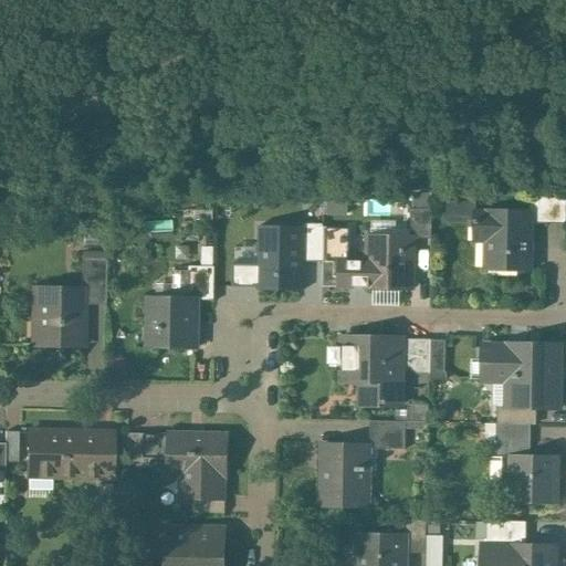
[(565,197),(530,197),(528,211),(530,211),(530,223),(565,224),(565,197)]
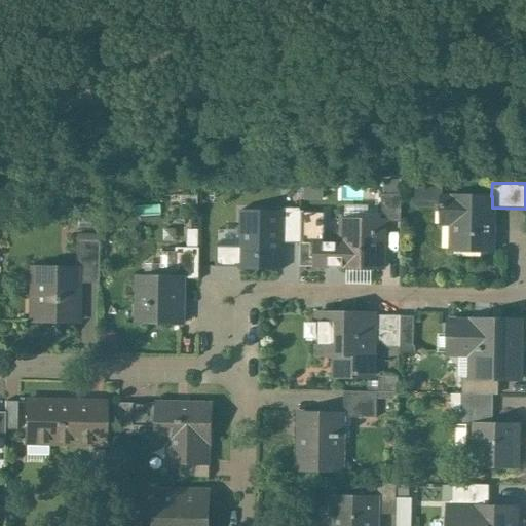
[(401,193),(380,195),(380,220),(382,220),(382,222),(400,222),(401,193)]
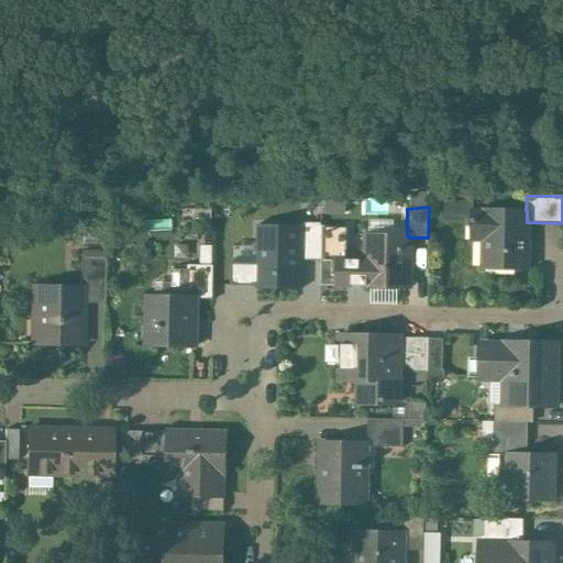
[(526,210),(472,210),(471,242),(484,242),(483,268),(527,269),(527,222),(527,210),(526,210)]
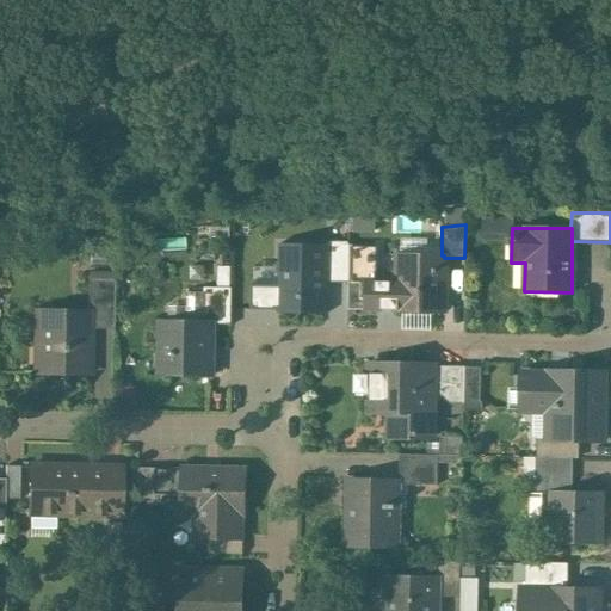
[(349,242),(325,241),(325,265),(326,266),(326,283),(347,283),(347,246),(349,242)]
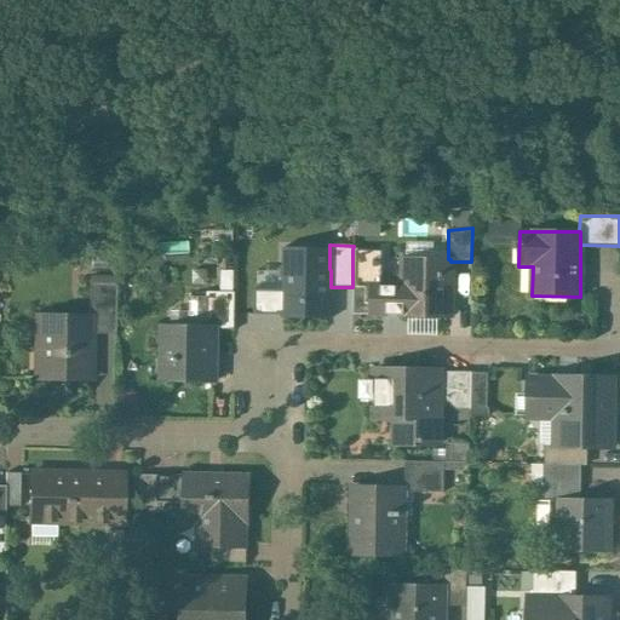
[(383,250),(352,250),(352,287),(352,315),(382,315),(382,314),(402,314),(402,313),(407,313),(408,296),(402,296),(403,286),(382,286),(383,250)]
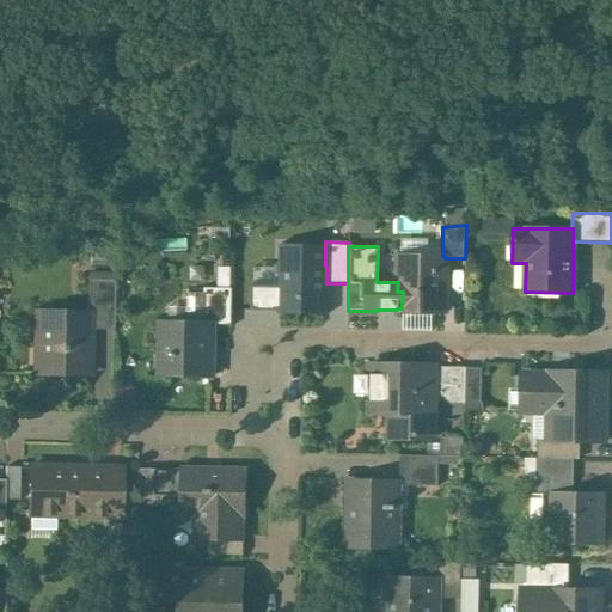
[(442,256),(398,256),(398,282),(397,292),(403,292),(402,308),(397,308),(397,310),(397,312),(444,312),(445,258),(445,256),(442,256)]
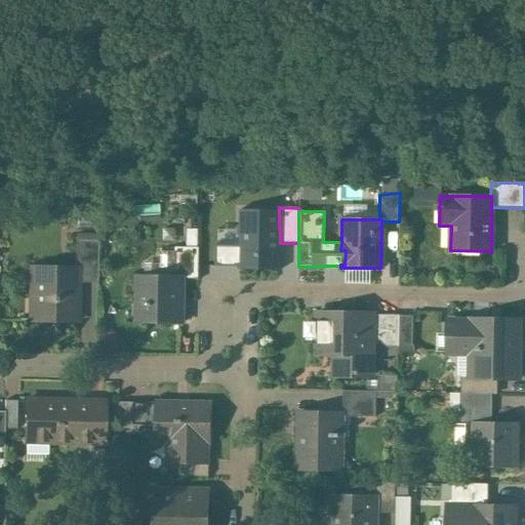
[(279,228),(239,228),(239,269),(279,270),(280,243),(280,229),(279,228)]
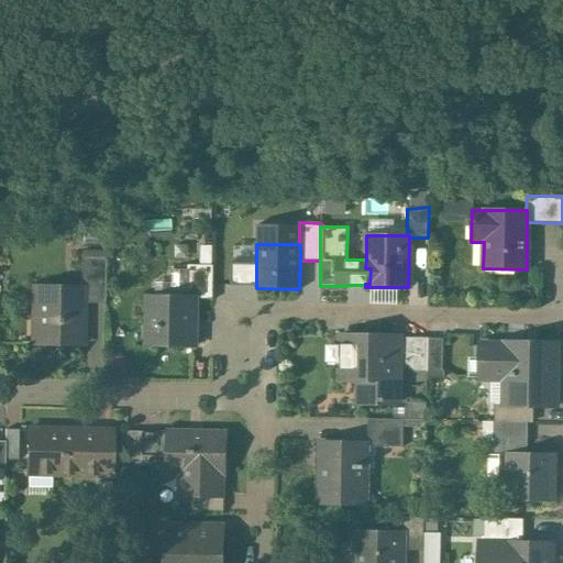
[(105,258),(80,258),(80,287),(83,287),(81,302),(103,304),(105,258)]
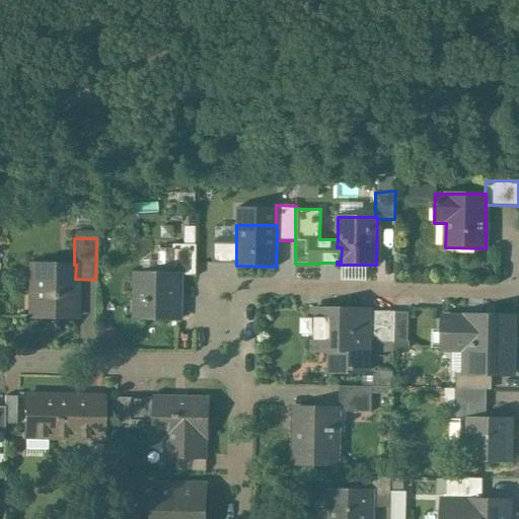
[(196,244),(172,244),(172,274),(178,274),(178,275),(195,275),(196,244)]
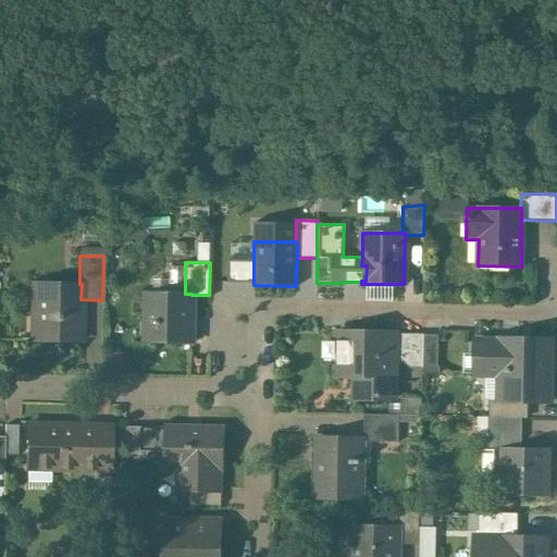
[(79,284),(33,283),(32,341),(81,341),(81,299),(82,284),(79,284)]
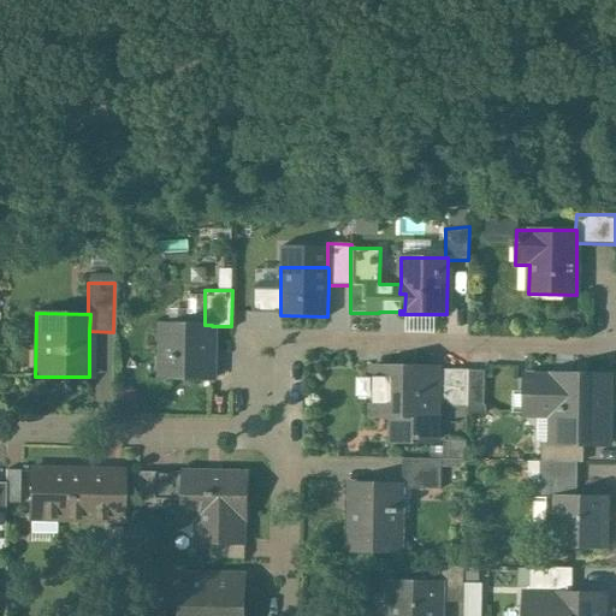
[(205,325),(161,324),(161,357),(170,357),(170,378),(212,379),(212,326),(212,325),(205,325)]
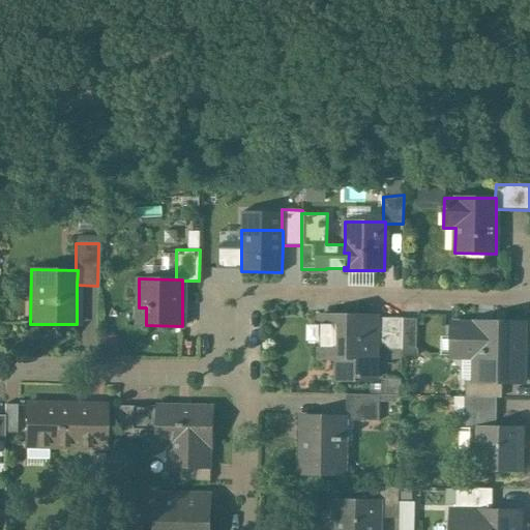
[(376,320),(320,319),(320,347),(333,347),(333,357),(344,357),(344,379),(375,380),(375,344),(376,321),(376,320)]
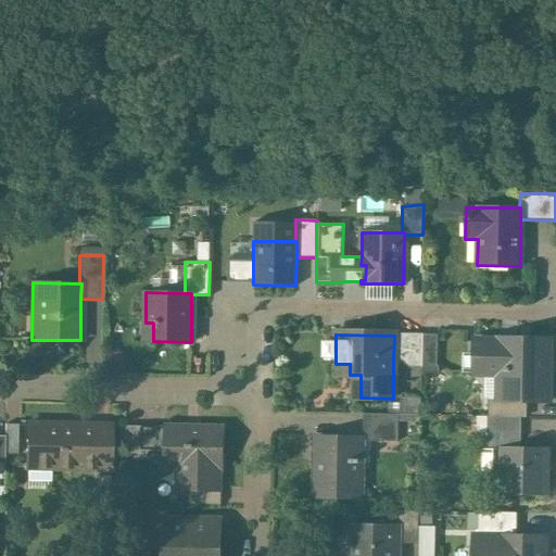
[(422,337),(394,337),(393,361),(402,361),(408,367),(421,367),(421,364),(422,337)]
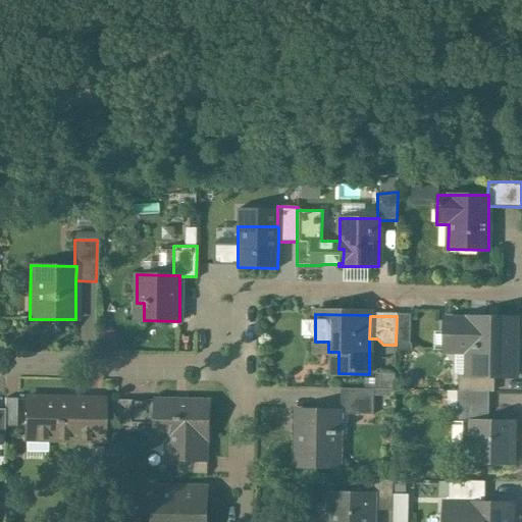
[(411,316),(397,316),(396,342),(410,342),(411,316)]
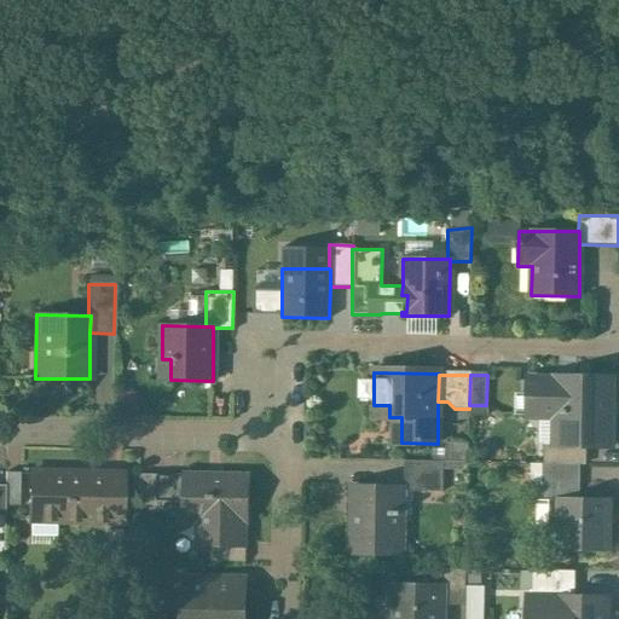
[(608,377),(555,376),(555,380),(526,380),(526,416),(550,416),(550,444),(559,444),(560,444),(559,446),(583,446),(609,447),(611,414),(608,414),(608,377)]
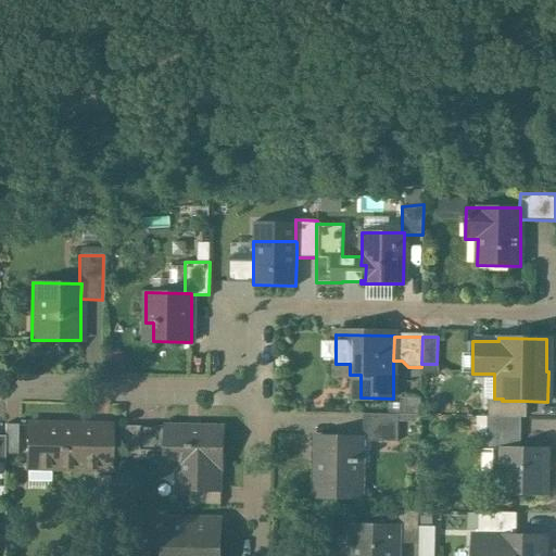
[(420,397),(400,397),(400,415),(420,415),(420,397)]
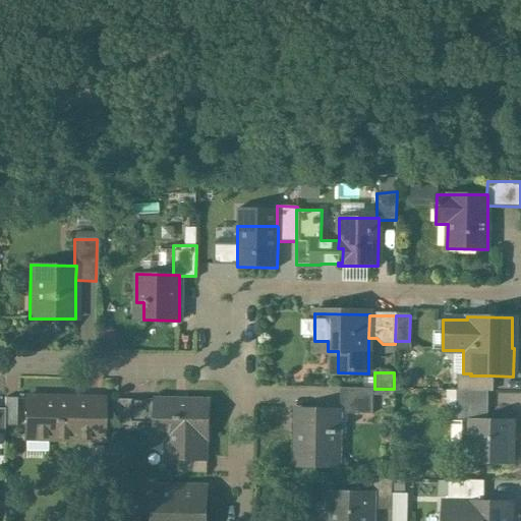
[(490,375),(470,375),(470,373),(463,373),(457,373),(457,390),(487,391),(490,391),(490,375)]
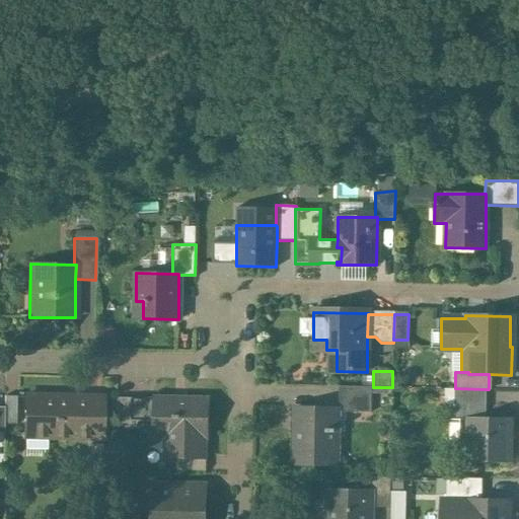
[(371,387),(339,386),(338,410),(338,412),(371,413),(371,387)]
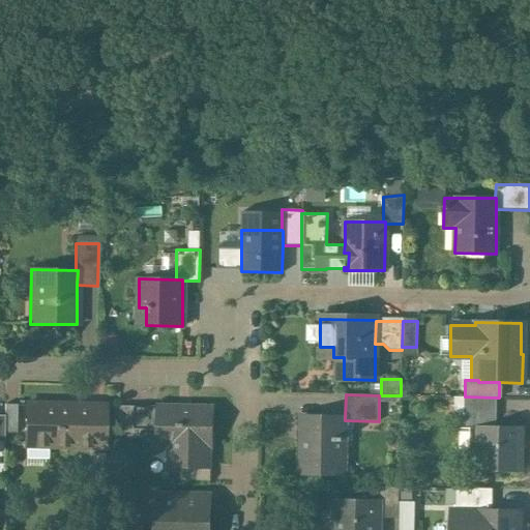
[(496,398),(465,396),(465,429),(477,429),(477,428),(496,428),(496,398)]
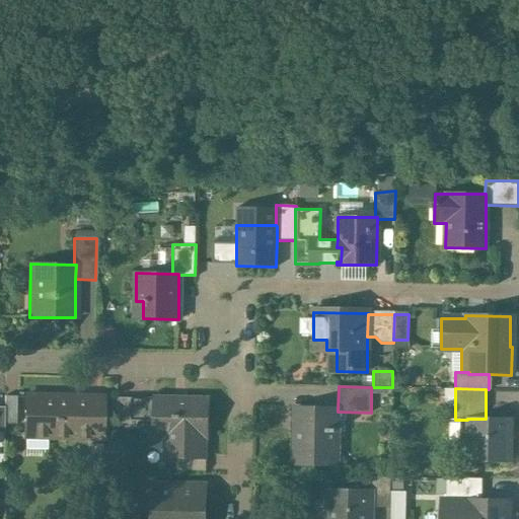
[(8,395),(12,421),(22,420),(18,394),(8,395)]
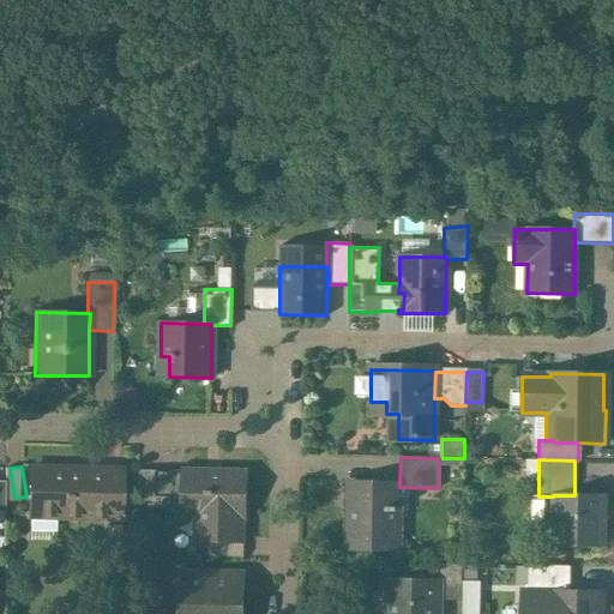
[(122,470),(29,468),(28,516),(121,518),(122,470)]
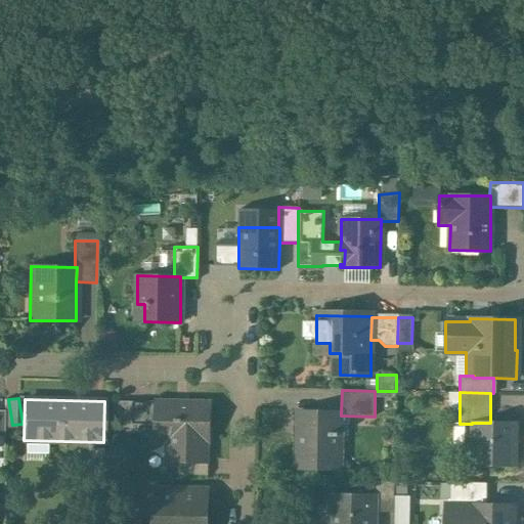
[(139,402),(117,401),(117,430),(138,430),(139,402)]
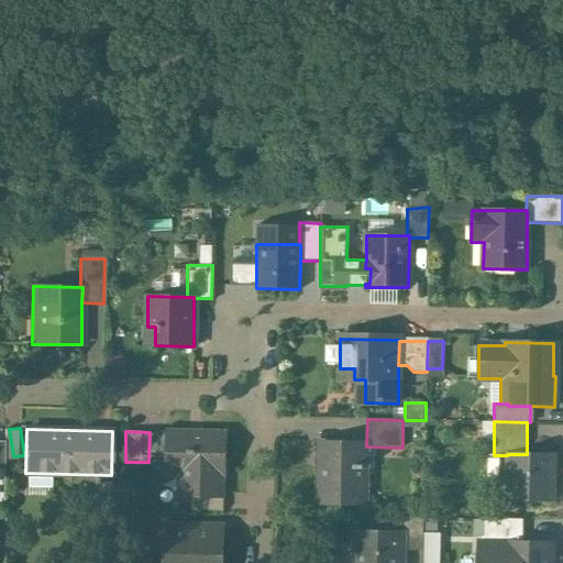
[(224,433),(168,432),(167,473),(180,474),(180,496),(192,496),(221,496),(221,494),(221,474),(223,475),(224,433)]
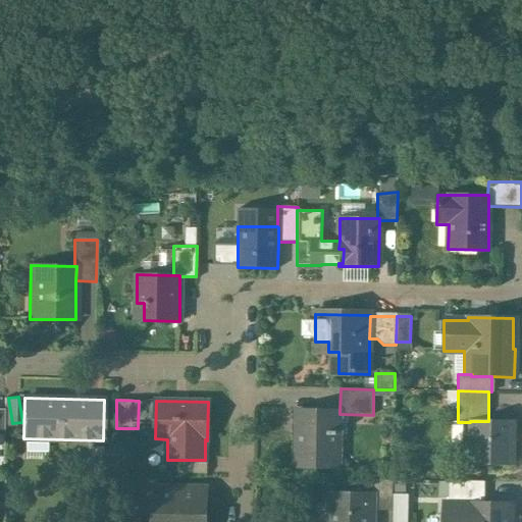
[(340,412),(296,411),(296,412),(297,412),(296,464),(295,464),(295,465),(338,466),(338,465),(337,465),(337,449),(334,449),(334,434),(336,435),(336,429),(334,428),(334,414),(340,414),(340,412)]
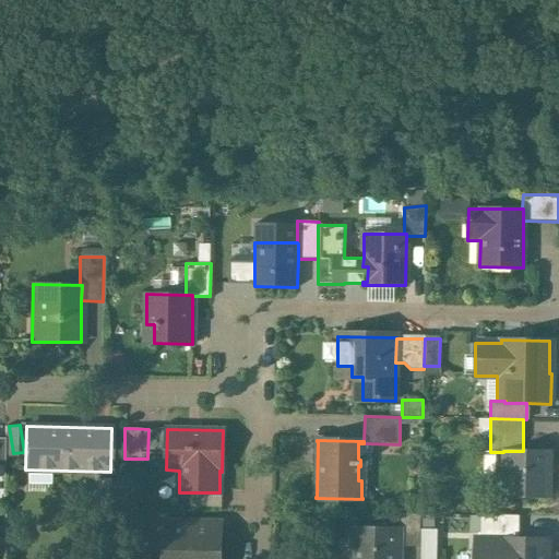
[(523,451),(503,451),(503,452),(503,496),(549,497),(550,452),(523,451)]
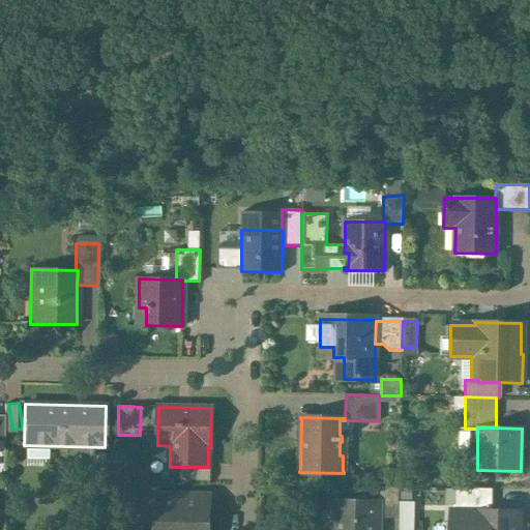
[(208,467),(181,467),(180,480),(210,480),(210,466),(208,465),(208,467)]
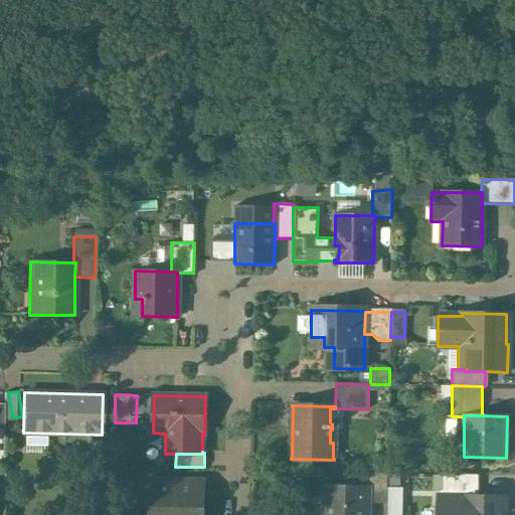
[(387,473),(368,473),(368,487),(369,487),(369,503),(387,503),(387,473)]
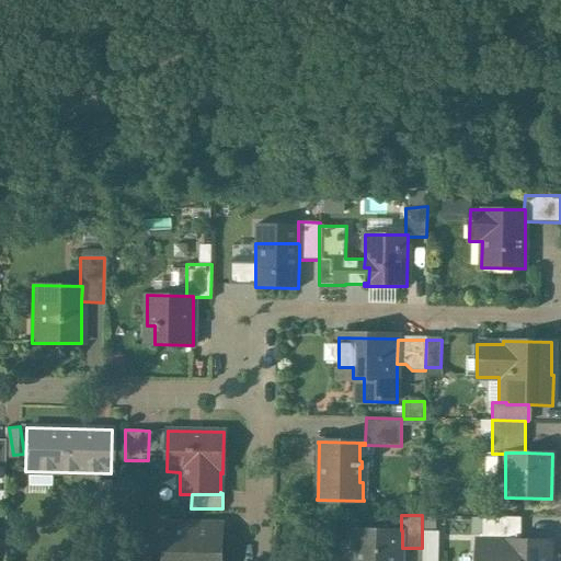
[(521,517),(482,516),(482,541),(506,541),(506,539),(521,540),(521,517)]
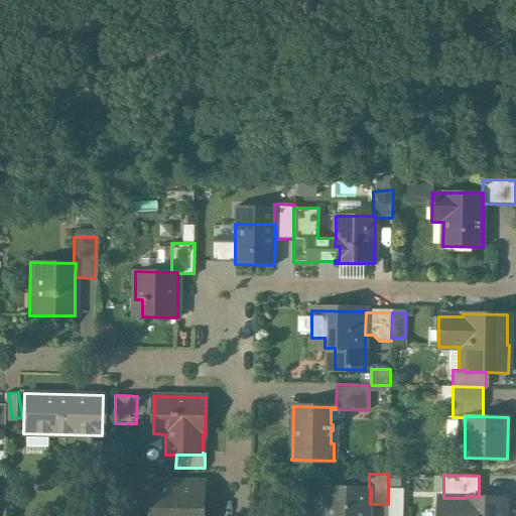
[(203,515),(204,483),(148,482),(146,515),(203,515)]
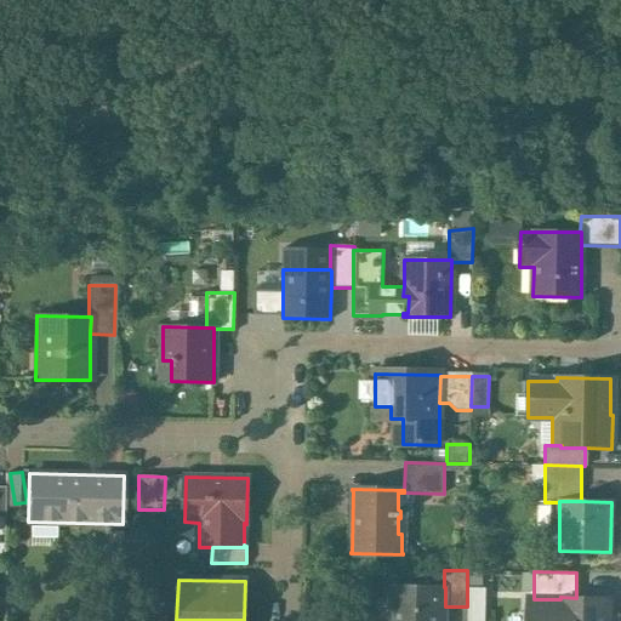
[(415,591),(394,591),(394,611),(392,611),(391,620),(444,620),(445,607),(445,587),(444,587),(416,586),(415,591)]
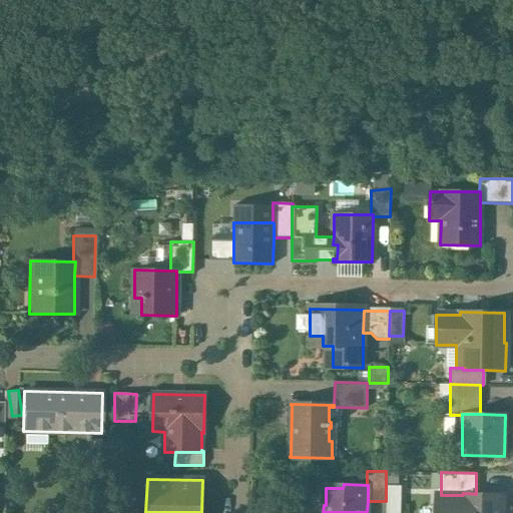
[(476,494),(463,493),(463,495),(462,512),(502,512),(503,494),(476,494)]
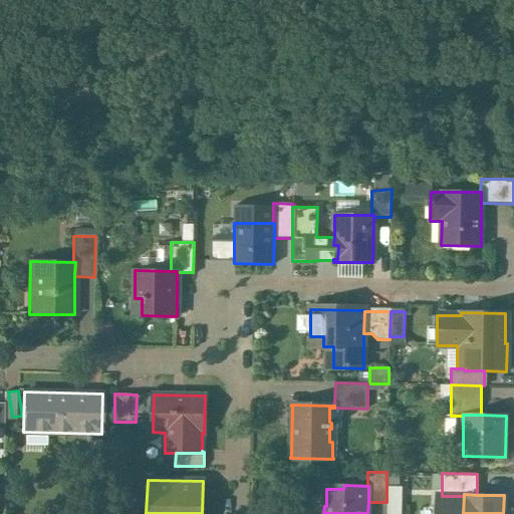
[(463,513),(464,496),(442,496),(441,513),(463,513)]
